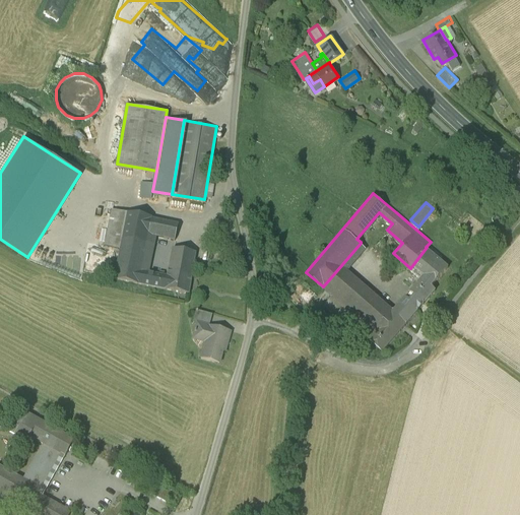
[(105,243),(120,246),(128,210),(112,206),(105,243)]
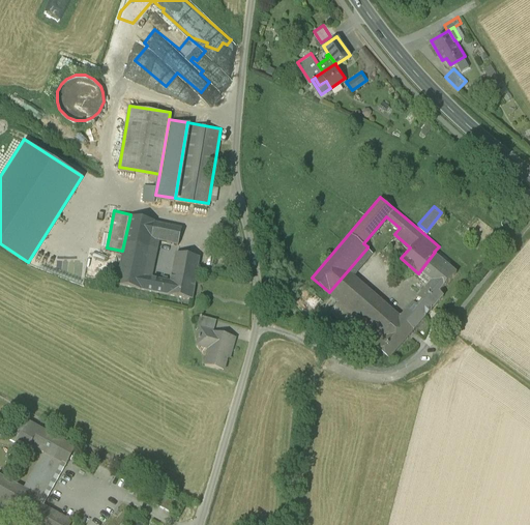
[(154,219),(130,214),(122,251),(117,282),(168,291),(171,279),(167,278),(168,274),(163,273),(162,276),(151,274),(143,273),(148,252),(156,253),(159,237),(178,241),(181,226),(154,220),(154,219)]
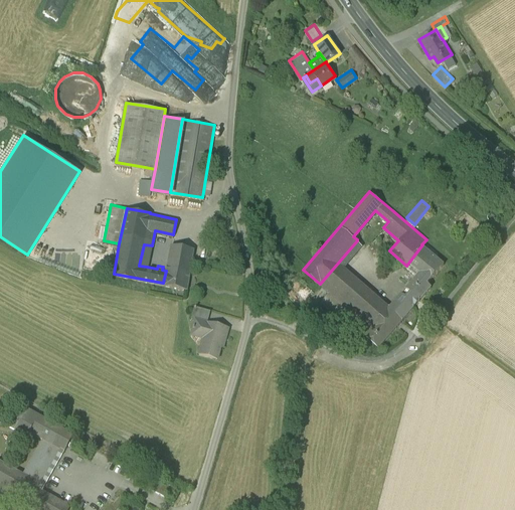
[(211,224),(217,229),(225,221),(219,215),(211,224)]
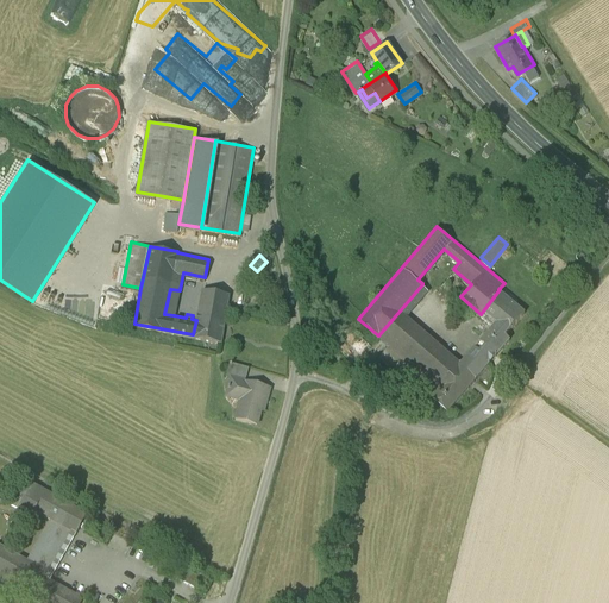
[(401,309),(407,315),(428,289),(422,284),(401,309)]
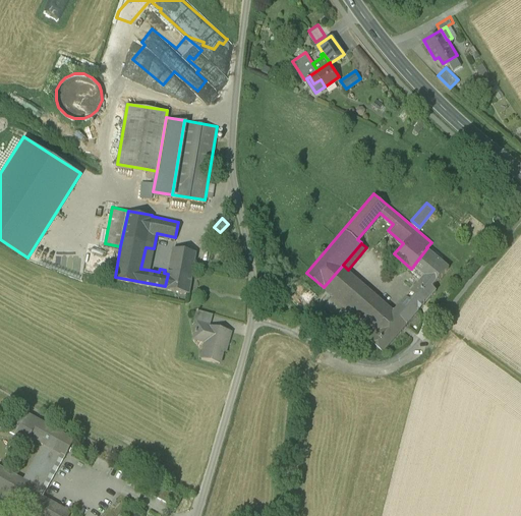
[(168,270),(191,274),(196,249),(173,245),(168,270)]
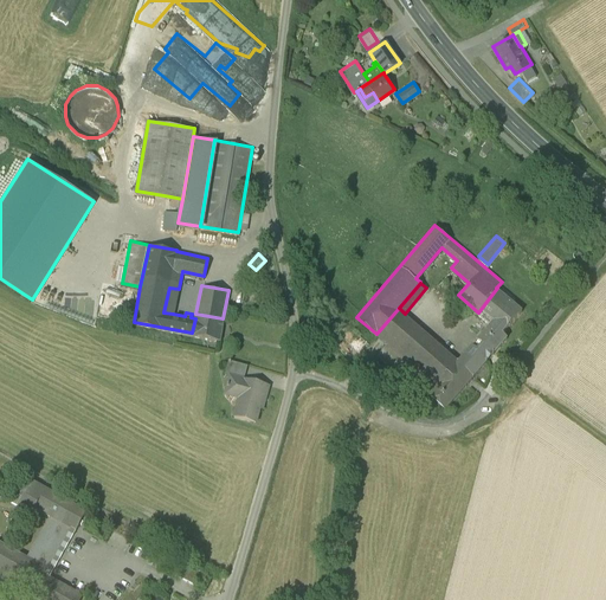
[(173,314),(179,289),(169,288),(163,313),(173,314)]
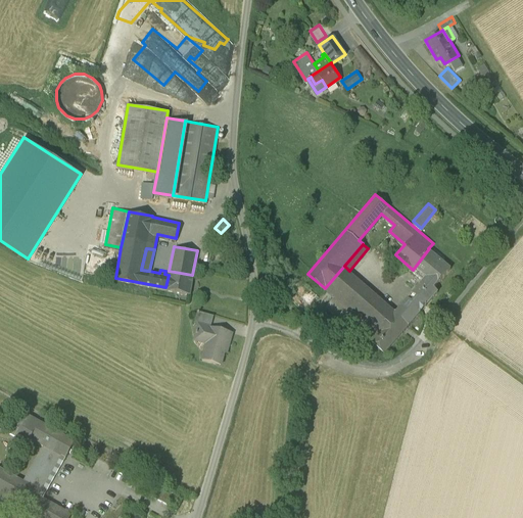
[(413,290),(425,302),(437,289),(433,285),(450,266),(429,248),(413,270),(423,278),(413,290)]
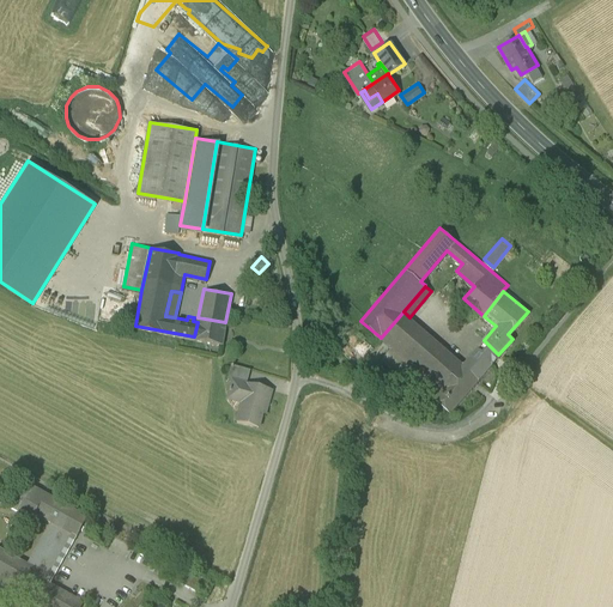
[(381,338),(388,344),(411,317),(410,317),(404,311),(381,338)]
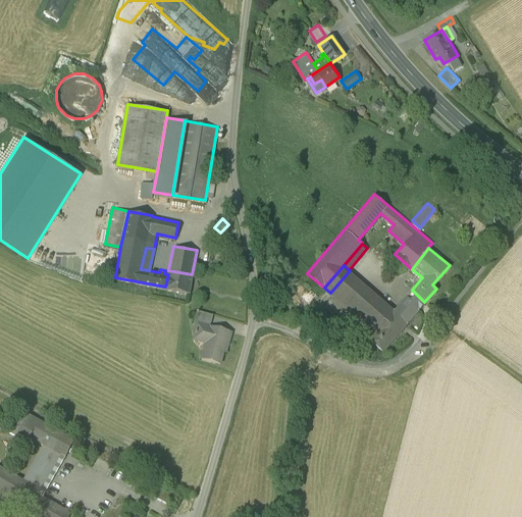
[(165,287),(190,292),(192,274),(168,270),(168,274),(165,287)]
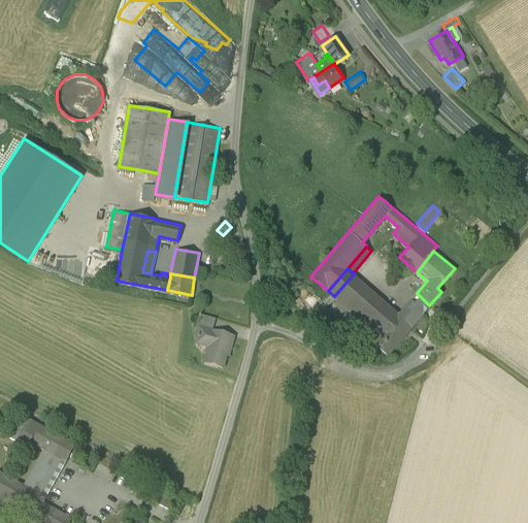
[(399,313),(354,273),(334,296),(338,299),(370,327),(380,335),(399,313)]
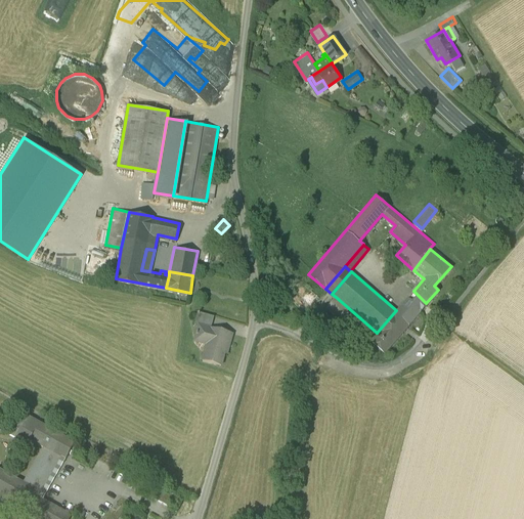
[(413,291),(407,297),(421,309),(426,303),(413,291)]
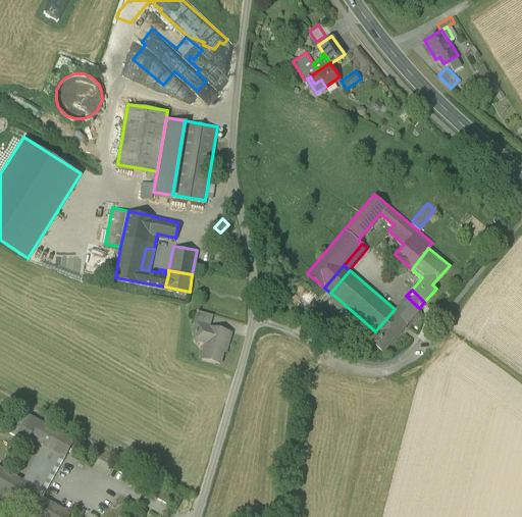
[(358,332),(366,323),(334,296),(326,305),(358,332)]
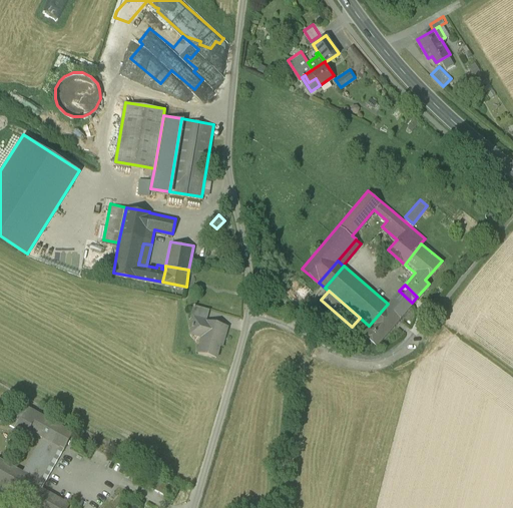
[(401,316),(412,303),(399,291),(388,304),(401,316)]
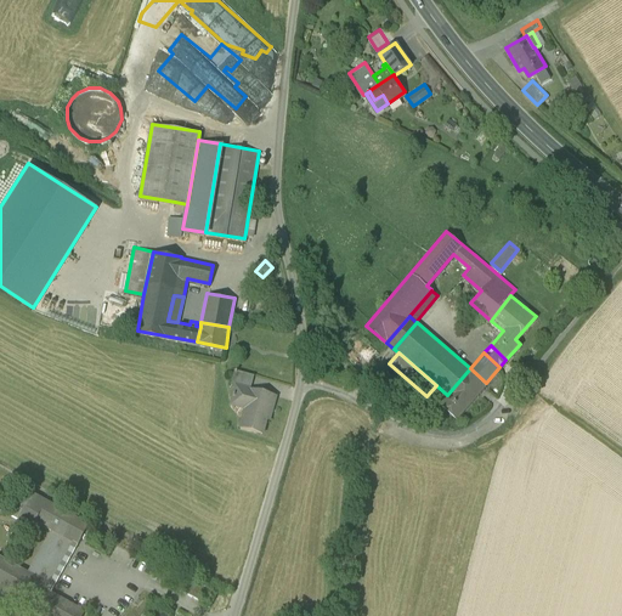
[(236,383),(250,386),(254,372),(235,367),(231,382),(236,383)]
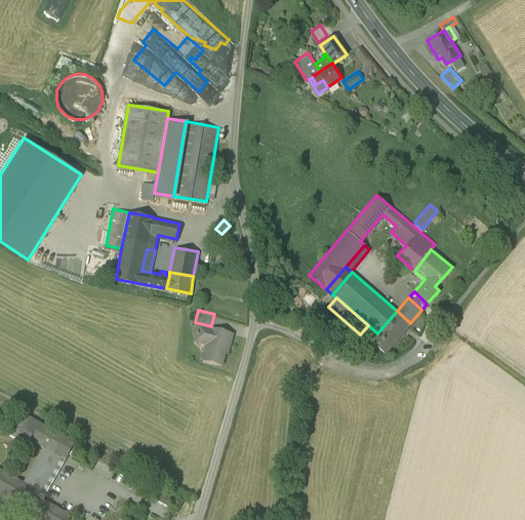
[(371,341),(385,353),(410,323),(397,311),(377,333),(371,341)]
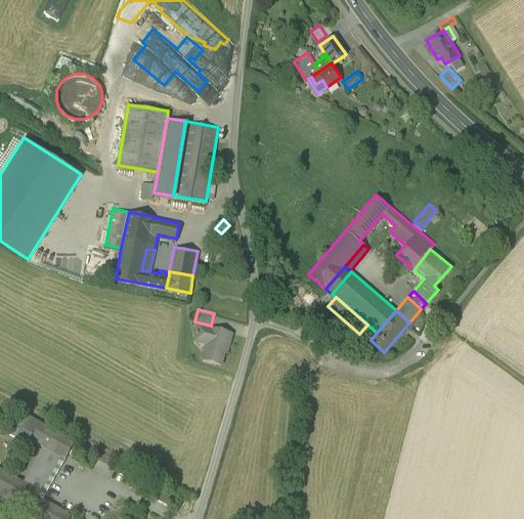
[(202,357),(221,362),(227,340),(230,340),(232,332),(211,326),(199,322),(195,334),(208,337),(202,357)]
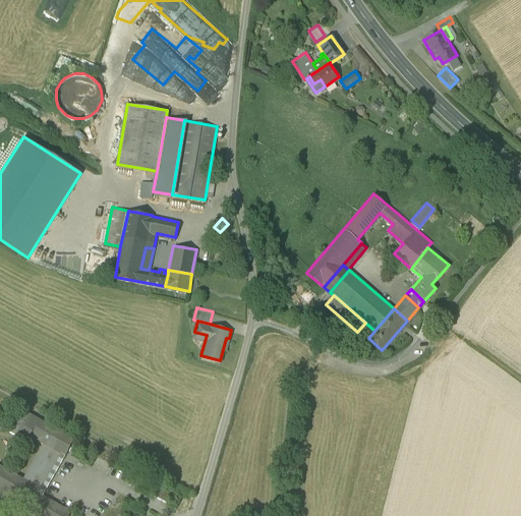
[(65,454),(74,438),(27,411),(24,417),(17,413),(8,428),(27,440),(31,435),(43,442),(23,477),(0,464),(0,489),(22,502),(20,506),(39,515),(67,515),(71,510),(40,493),(32,488),(54,448),(62,452),(65,454)]
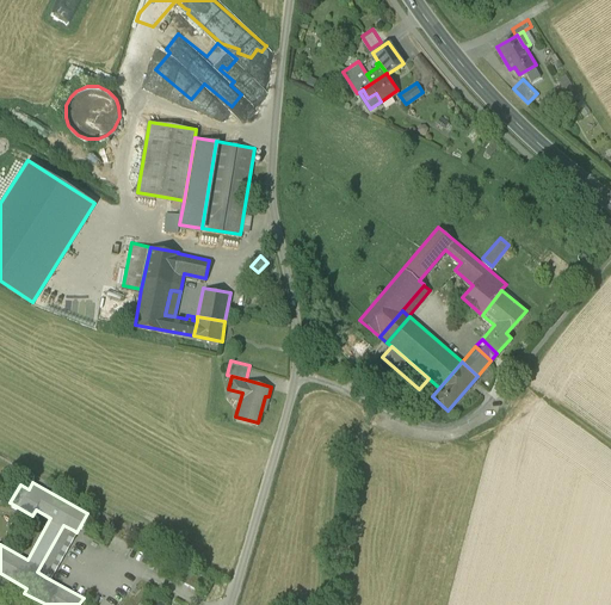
[(37,572),(47,578),(73,530),(63,525),(37,572)]
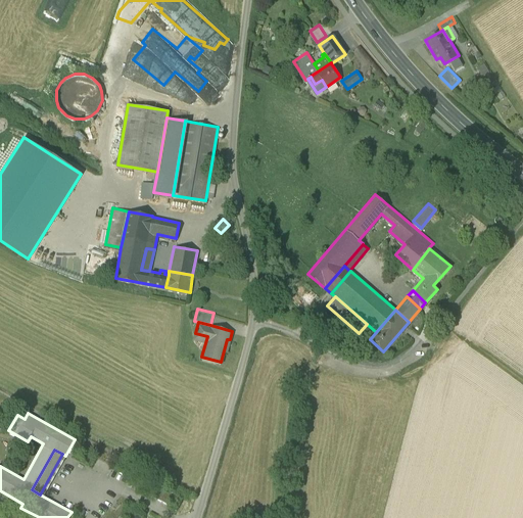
[(58,462),(43,492),(47,495),(62,463),(58,462)]
